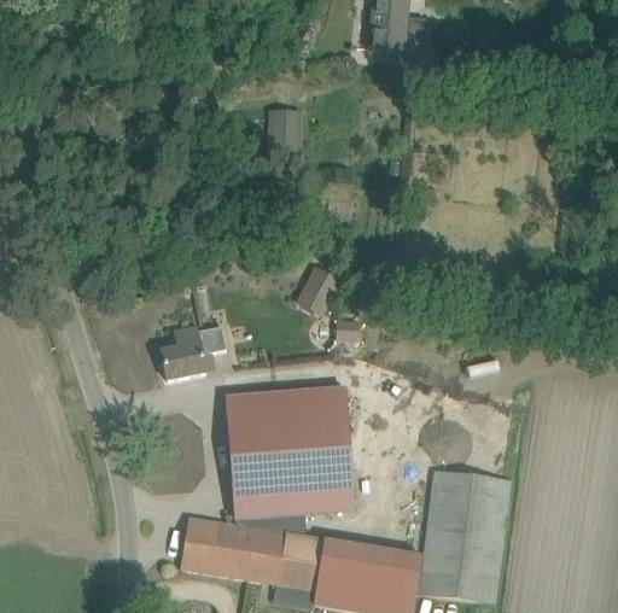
[(426,17),(406,16),(407,0),(374,0),(371,50),(424,53),(426,17)]
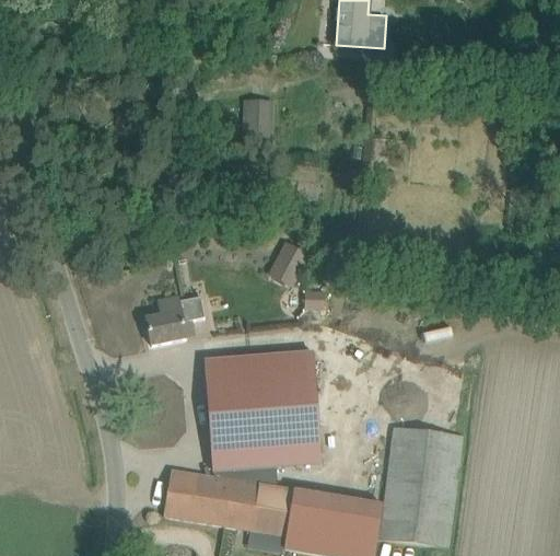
[(246,104),(244,151),(275,152),(277,105),(246,104)]
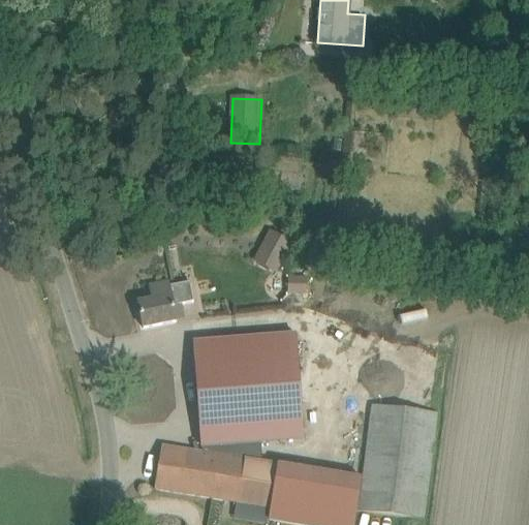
[(262,246),(281,255),(290,240),(271,229),(262,246)]
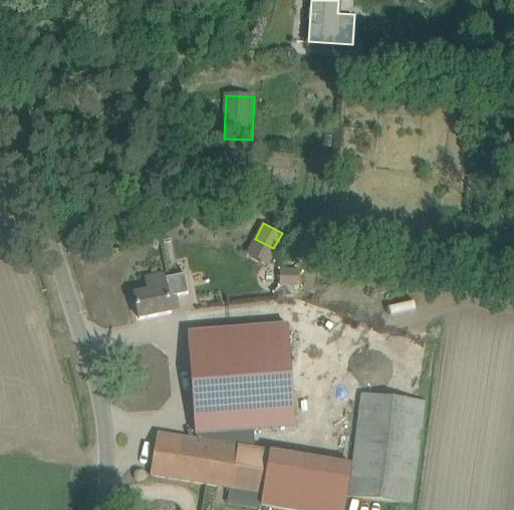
[(279,266),(279,282),(297,283),(298,267),(279,266)]
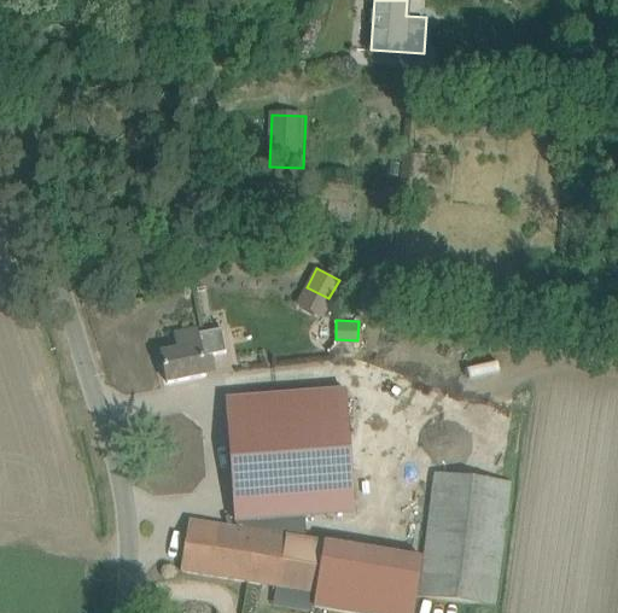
[(197,323),(174,328),(178,345),(161,348),(167,379),(204,372),(202,354),(226,348),(220,323),(198,327),(197,323)]
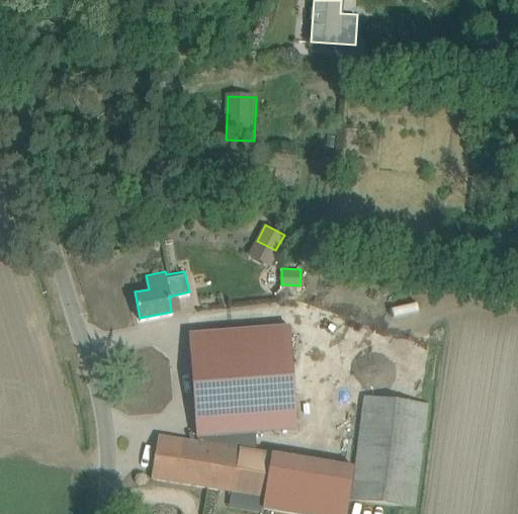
[(196,430),(196,435),(296,428),(289,324),(189,331),(196,430)]
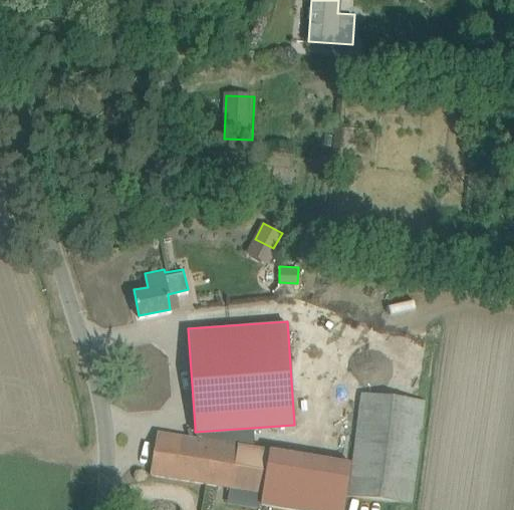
[(422,398),(360,391),(348,494),(410,501),(422,398)]
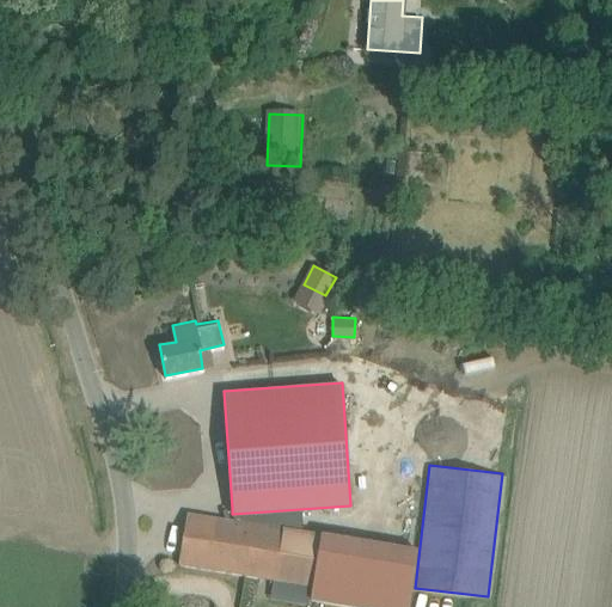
[(188,512),(179,563),(312,584),(320,533),(188,512)]
